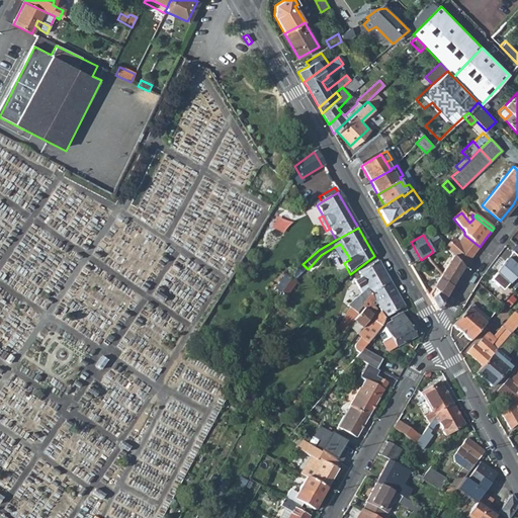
[(463,268),(480,247),(464,235),(458,243),(457,244),(455,244),(453,247),(454,249),(450,253),(453,256),(463,268)]
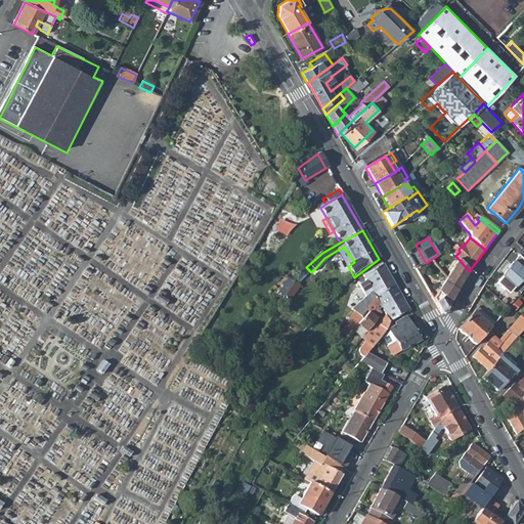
[(344,247),(338,250),(348,266),(354,262),(344,247)]
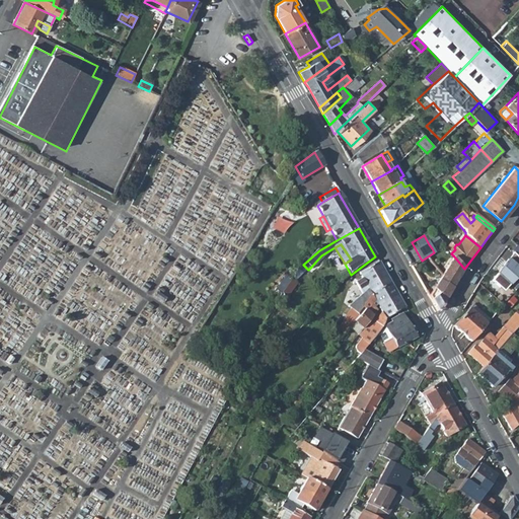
[(441,309),(464,269),(454,256),(442,275),(446,278),(439,292),(438,295),(431,299),(432,302),(436,309),(436,310),(438,310),(439,310),(440,309),(441,309)]
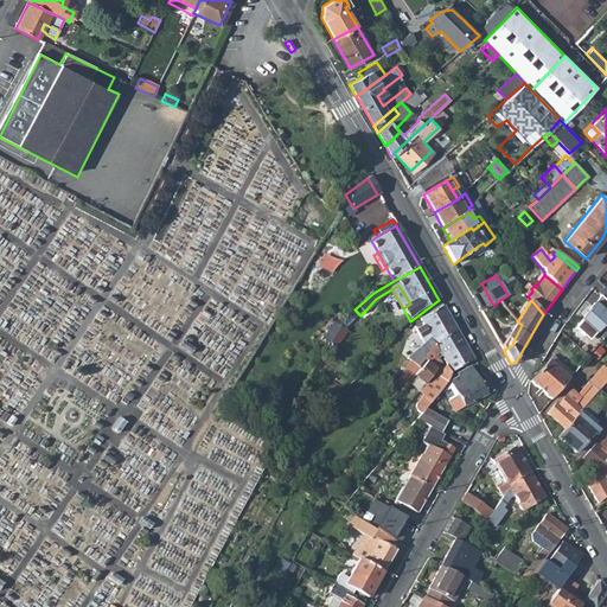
[(423,360),(457,331),(442,306),(421,324),(430,339),(426,342),(423,345),(421,347),(419,351),(416,355),(423,360)]
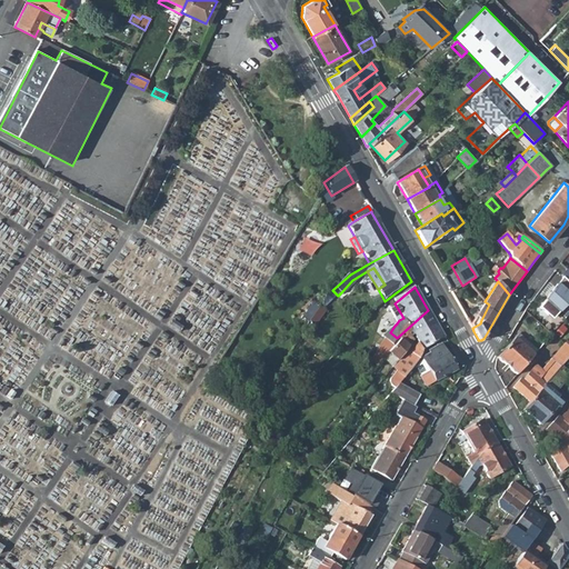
[(316,311),(309,321),(313,328),(326,311),(319,307),(316,311)]
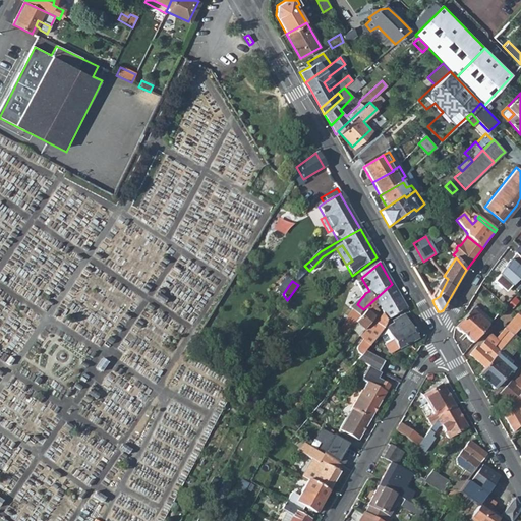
[(399,296),(392,284),(363,309),(366,312),(360,319),(355,325),(363,332),(373,320),(380,311),(377,308),(379,306),(380,308),(399,296)]
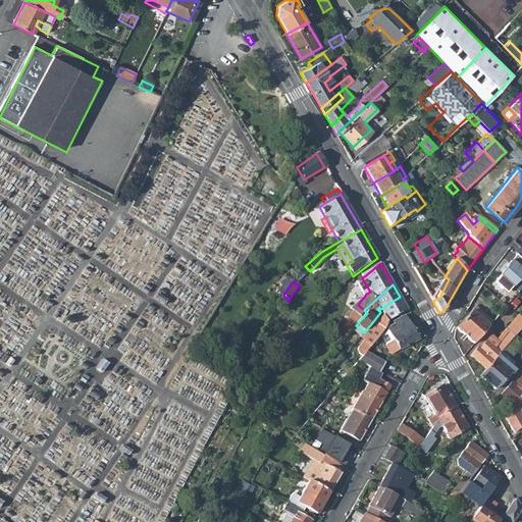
[(407,310),(400,297),(380,309),(381,310),(384,316),(378,324),(374,320),(364,332),(360,336),(365,341),(359,348),(365,353),(376,340),(377,338),(377,337),(378,336),(381,332),(383,329),(385,327),(385,326),(385,325),(386,323),(386,322),(386,321),(387,321),(407,310)]
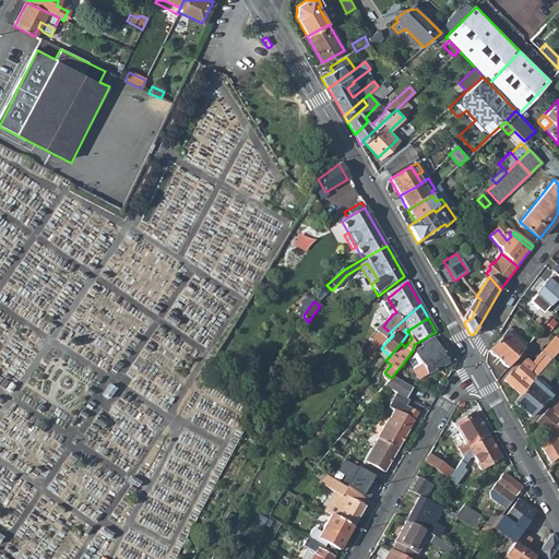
[(524,349),(528,344),(509,328),(504,333),(524,349)]
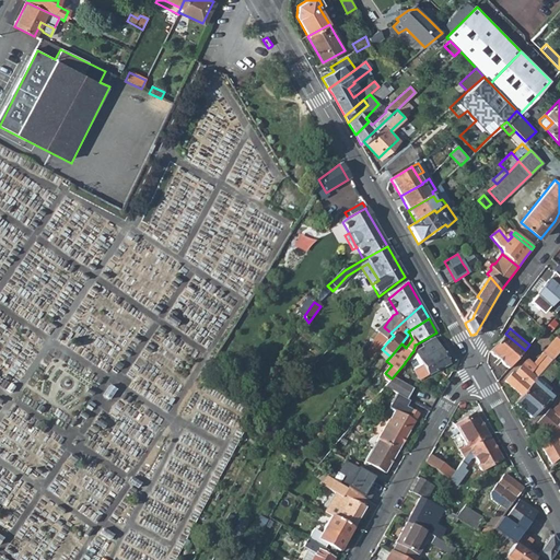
[(384,339),(387,342),(394,336),(391,333),(384,339)]
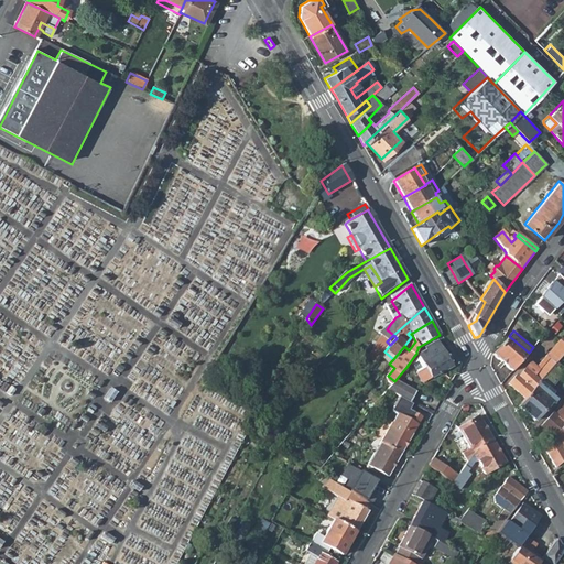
[(509,336),(494,355),(512,371),(529,353),(509,336)]
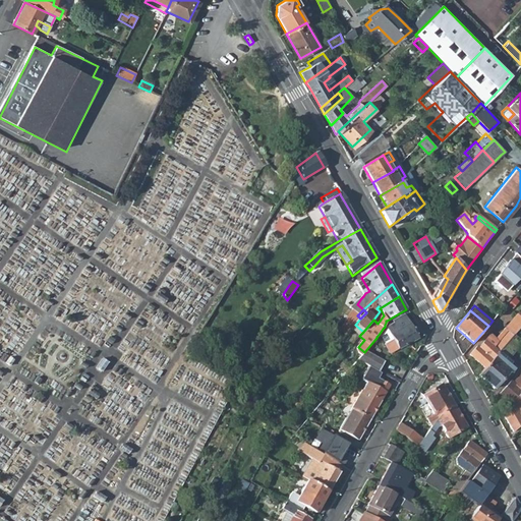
[(354,312),(344,325),(350,331),(355,325),(360,319),(357,315),(354,312)]
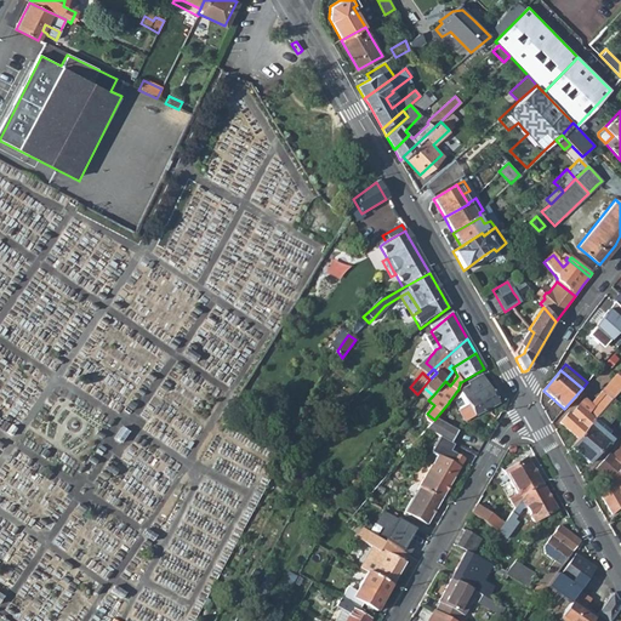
[(577,439),(613,399),(620,391),(620,388),(620,380),(615,375),(590,403),(585,399),(575,409),(576,410),(571,415),(569,414),(560,423),(577,439)]
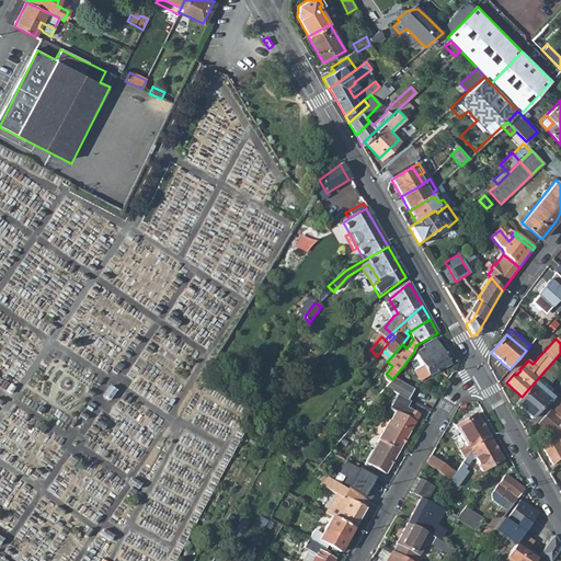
[(413,370),(420,381),(447,366),(433,341),(422,347),(423,350),(415,353),(422,366),(413,370)]
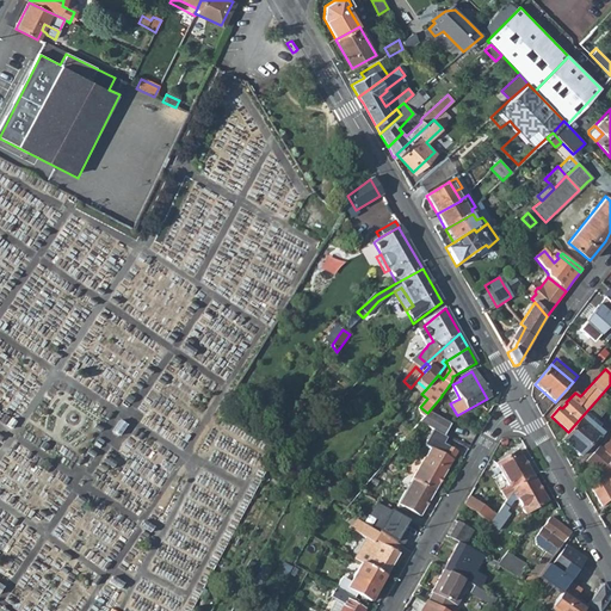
[(573,382),(579,388),(587,378),(581,372),(578,376),(573,382)]
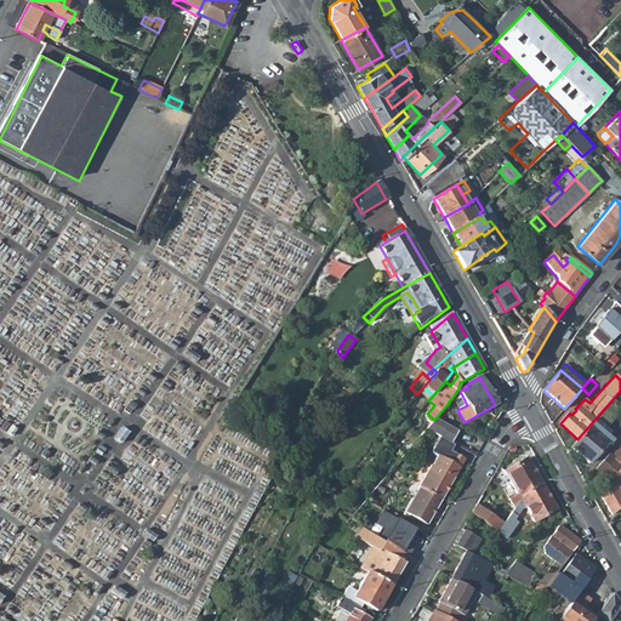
[(467,405),(460,391),(453,400),(457,410),(467,405)]
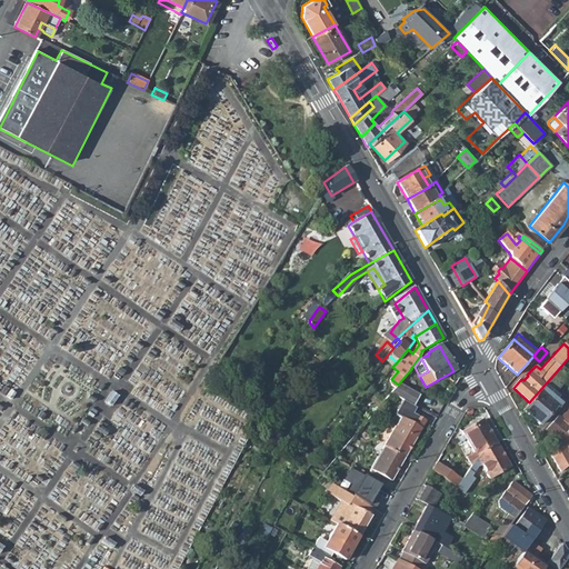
[(555,393),(565,382),(568,372),(561,366),(529,402),(522,410),(538,425),(548,415),(550,416),(561,403),(557,399),(559,397),(555,393)]
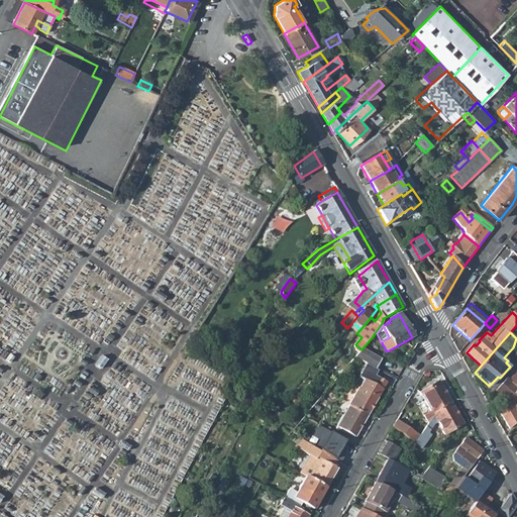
[(375,370),(380,359),(362,349),(354,357),(365,365),(375,370)]
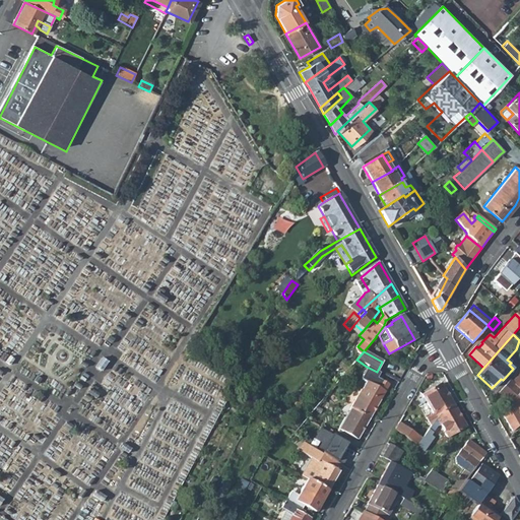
[(348,408),(368,420),(387,386),(375,379),(379,373),(377,372),(367,367),(360,380),(365,383),(361,391),(359,391),(348,408)]
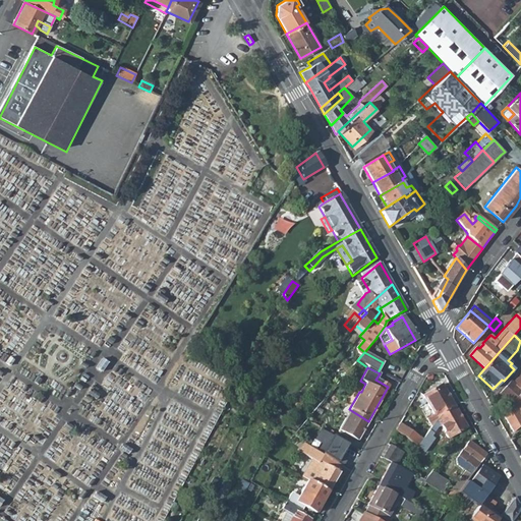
[(511,404),(520,392),(520,381),(517,387),(513,384),(511,382),(500,394),(511,404)]
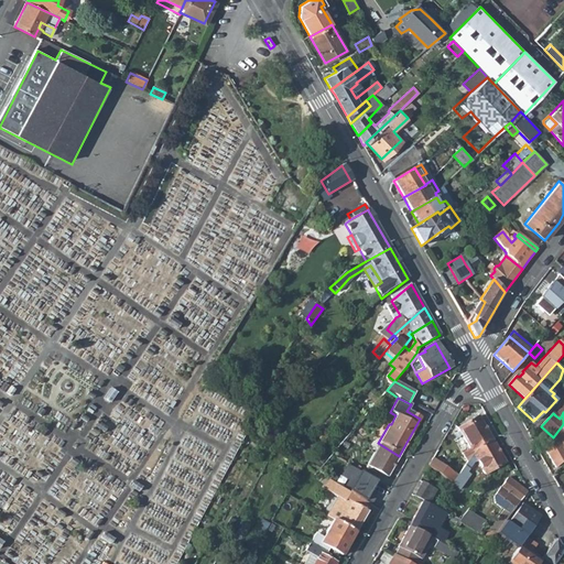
[(364,418),(354,429),(356,431),(364,435),(371,422),(364,418)]
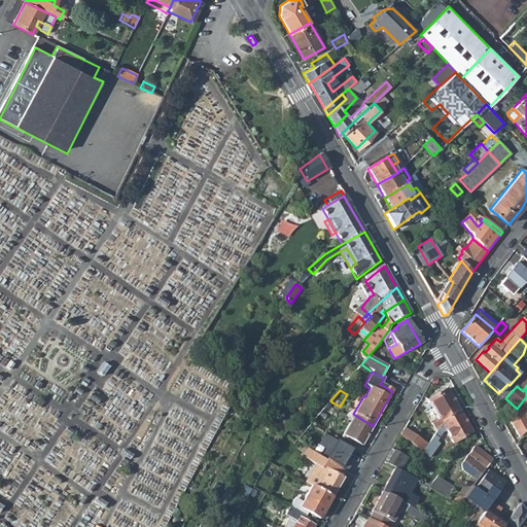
[(444,423),(458,412),(446,390),(427,400),(437,419),(432,427),(437,430),(441,425),(444,423)]
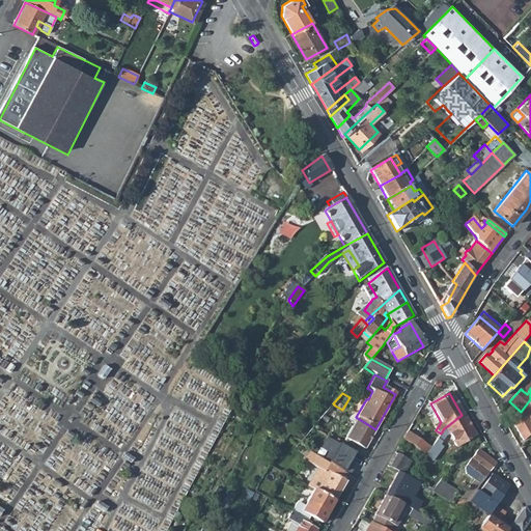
[(530,399),(521,412),(518,415),(519,418),(511,422),(523,441),(530,432),(530,399)]
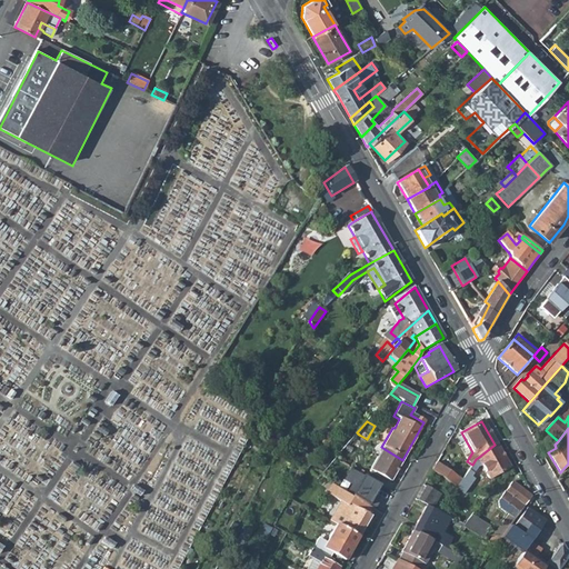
[(387,482),(389,483),(400,465),(402,460),(381,447),(367,439),(359,435),(355,441),(359,443),(378,455),(370,468),(369,470),(373,473),(379,478),(378,479),(381,481),(382,480),(383,479),(387,482)]
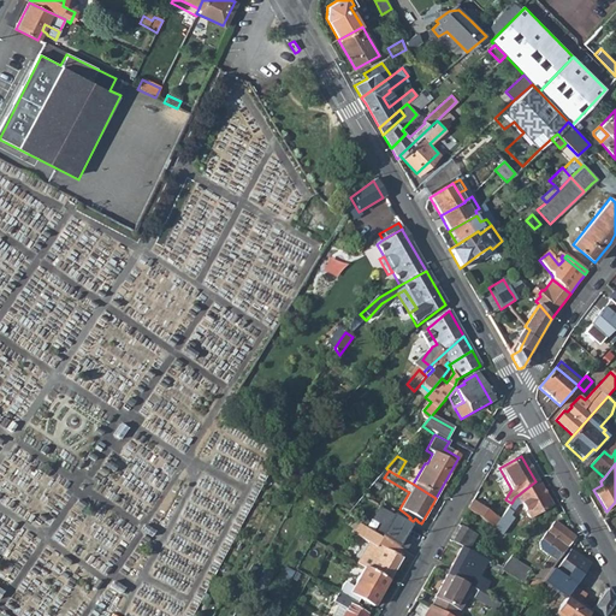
[(395,503),(401,507),(409,492),(389,480),(385,486),(397,493),(395,498),(395,503)]
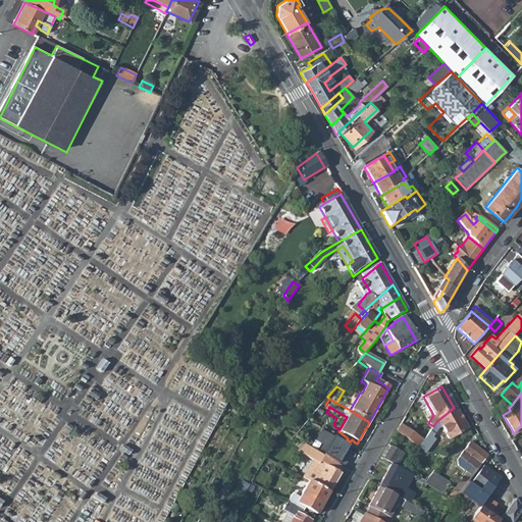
[(454,408),(439,419),(436,421),(433,426),(423,441),(418,449),(425,454),(433,441),(430,440),(433,435),(435,434),(437,433),(442,430),(449,439),(466,430),(454,408)]
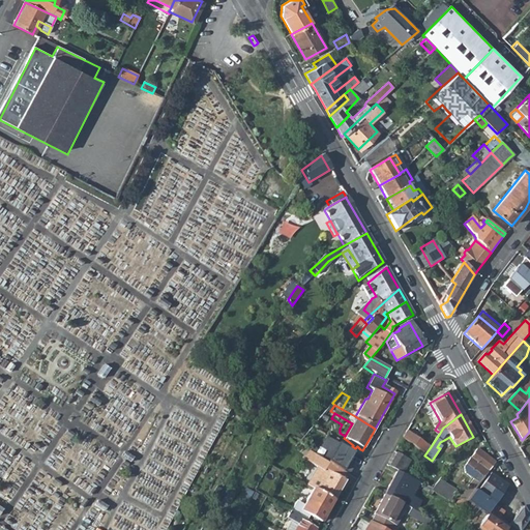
[(313,432),(311,429),(307,433),(313,437),(304,447),(307,450),(311,452),(321,440),(313,432)]
